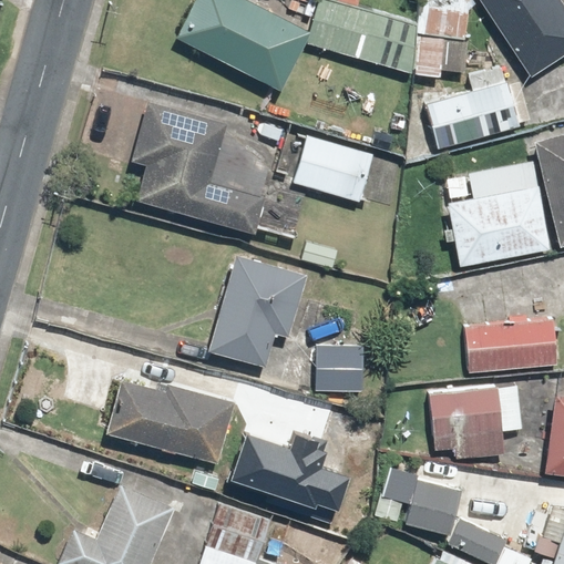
[(278,92),(309,32),(247,0),(193,0),(174,38),(278,92)]
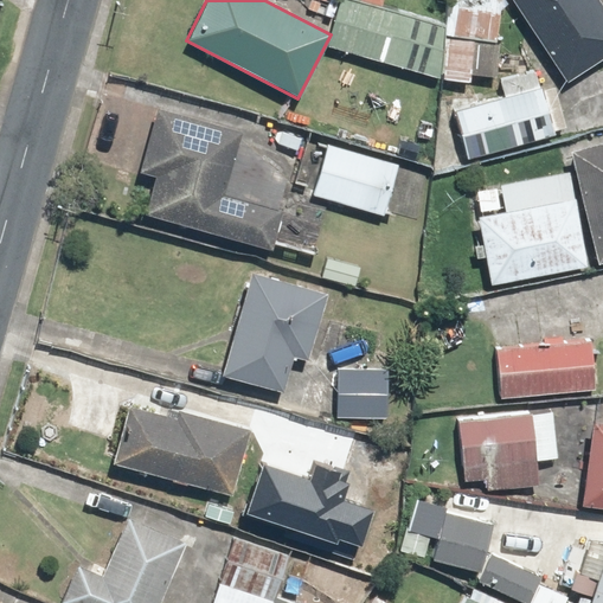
[(382,8),(384,0),(357,0),(357,1),(351,0),(340,0),(331,34),(328,46),(441,77),(444,26),(382,8)]
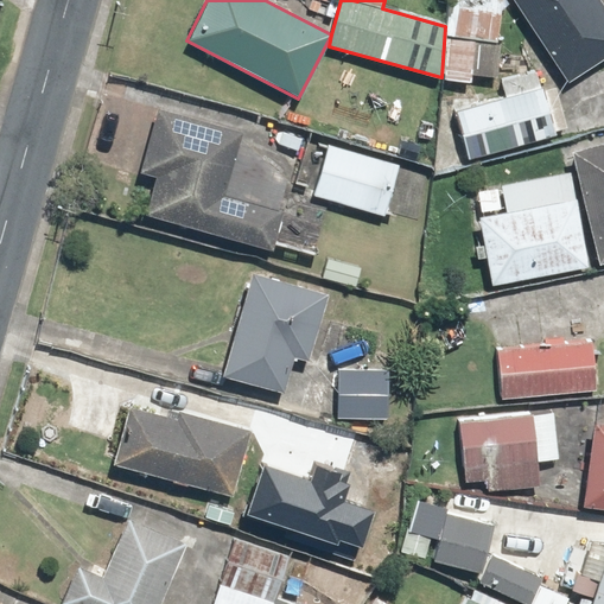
[(472,75),(496,77),(501,0),(450,0),(445,82),(472,83),(472,75)]
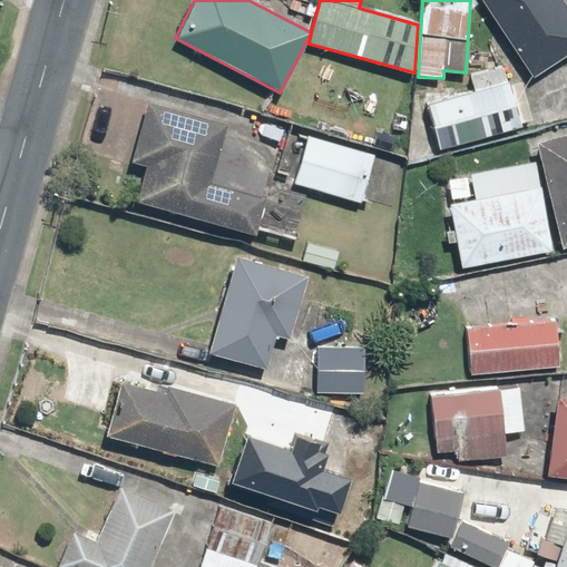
[(485,0),(534,76),(566,55),(566,8),(561,0),(485,0)]
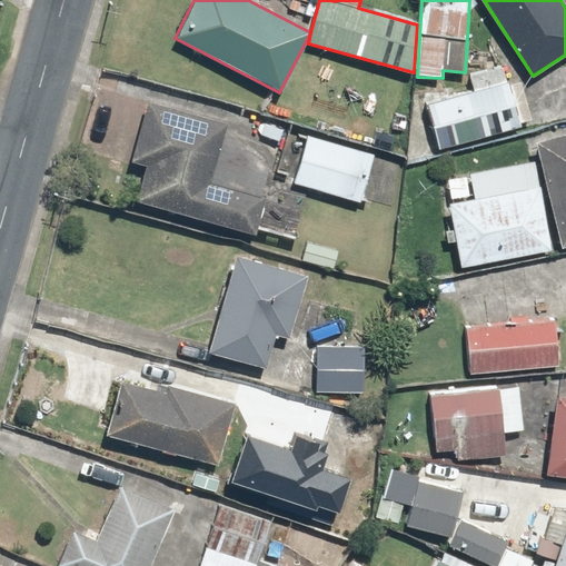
[(440,79),(418,86),(437,151),(533,122),(519,78),(508,81),(505,68),(444,87),(440,79)]
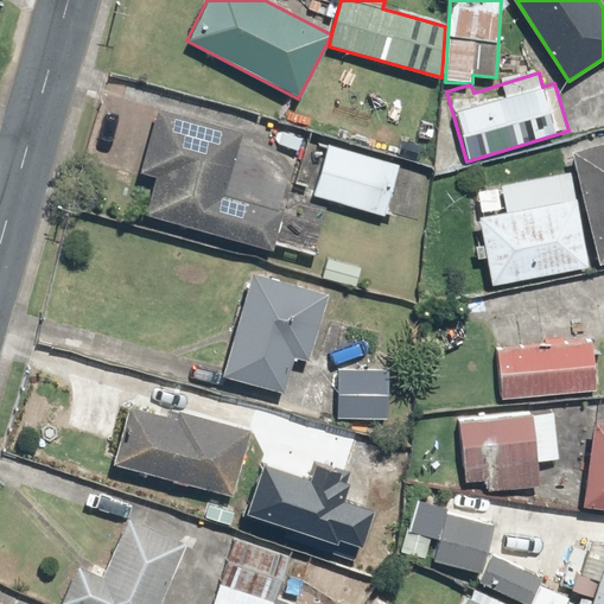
[(273,249),(292,177),(242,134),(156,109),(138,173),(157,179),(147,214),(273,249)]
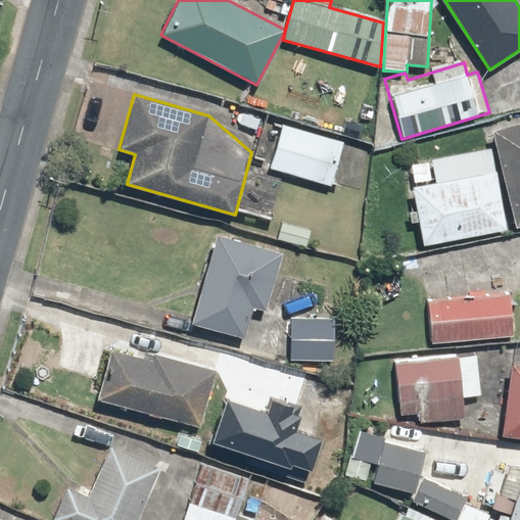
[(344,141),(283,124),(270,172),(331,189),(344,141)]
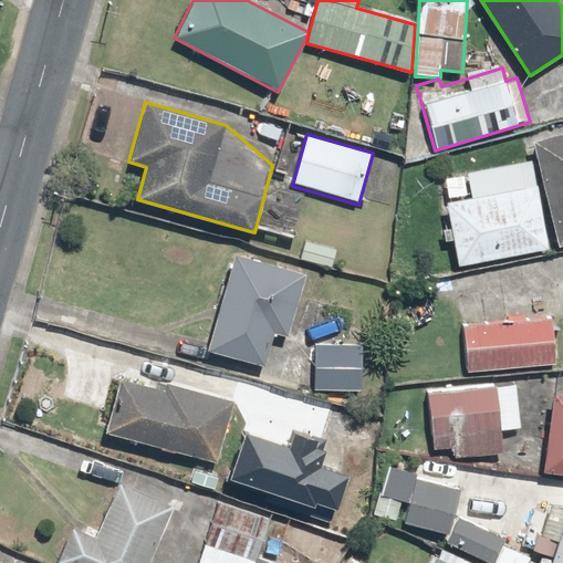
[(562,134),(532,142),(559,246),(562,244),(562,134)]
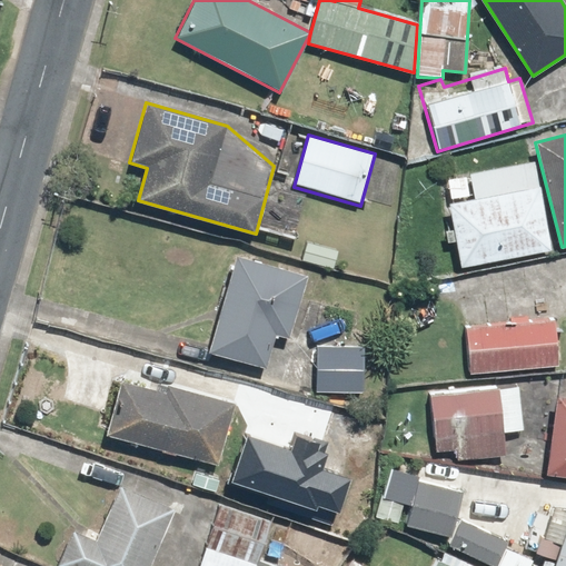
[(552,250),(534,161),(469,175),(475,200),(449,206),(463,268),(552,250)]
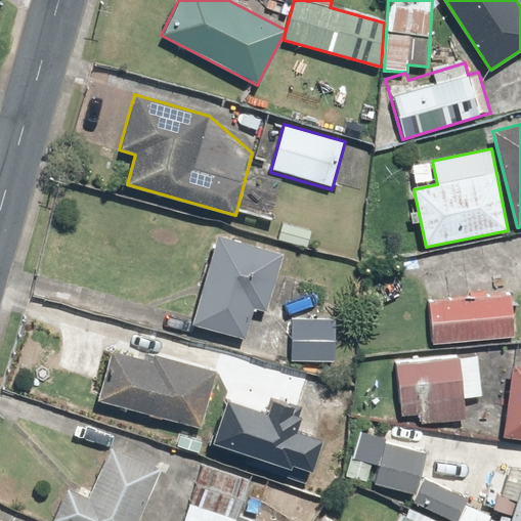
[(283,221),(276,239),(306,249),(312,231),(283,221)]
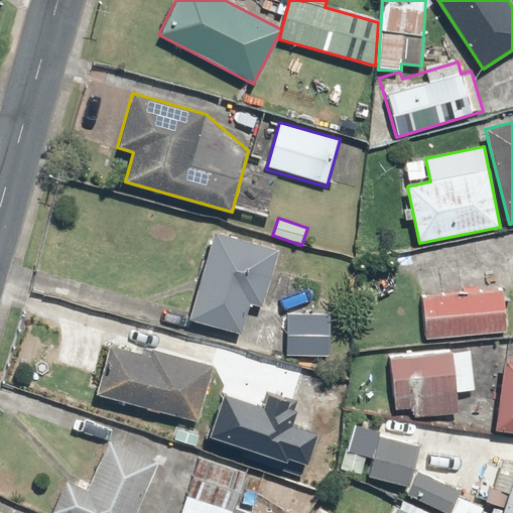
[(262,308),(278,248),(212,230),(187,317),(241,333),(249,305),(262,308)]
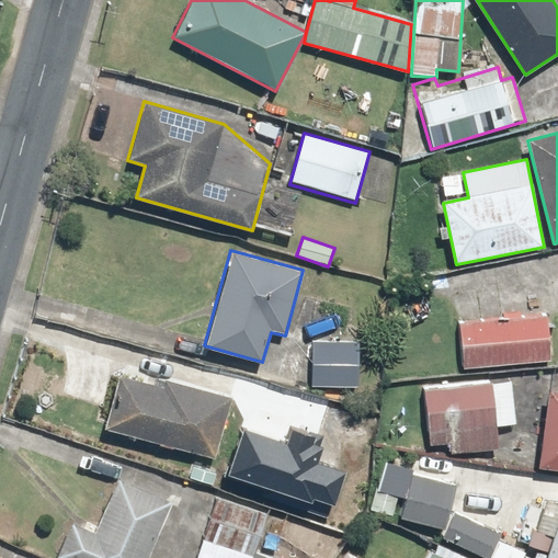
[(548,317),(460,325),(464,369),(553,362),(548,317)]
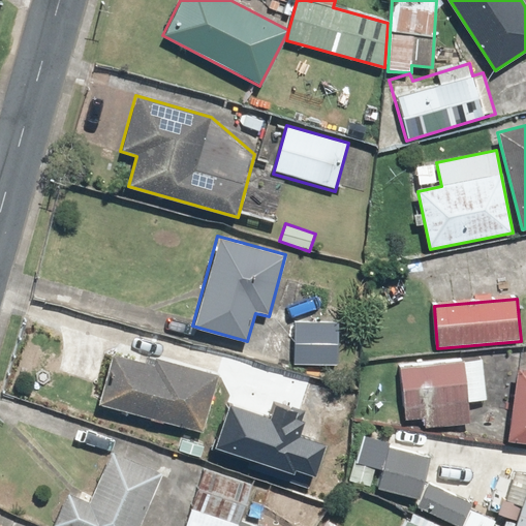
[(328,325),(296,322),(292,367),(325,369),(328,325)]
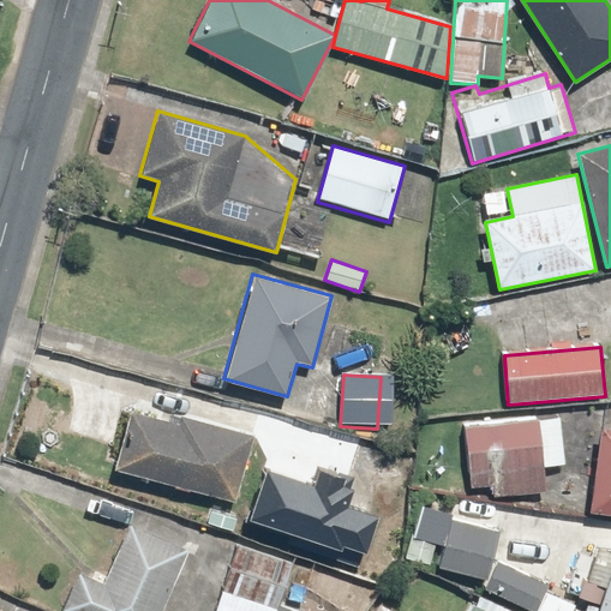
[(126,408),(109,471),(238,504),(256,437),(173,414),(171,420),(126,408)]
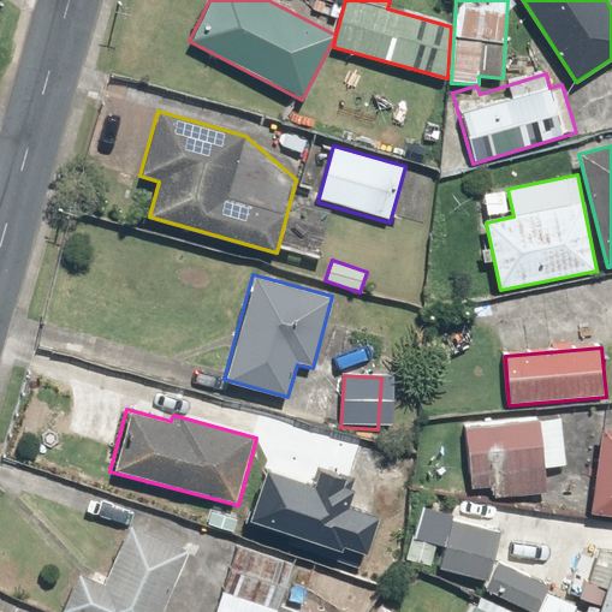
[(463,429),(469,491),(497,488),(498,499),(546,494),(544,468),(563,467),(559,420),(463,429)]
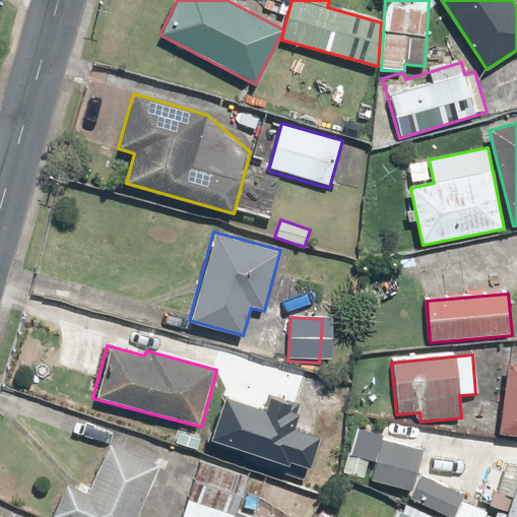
[(305,376),(260,364),(249,404),(294,417),(305,376)]
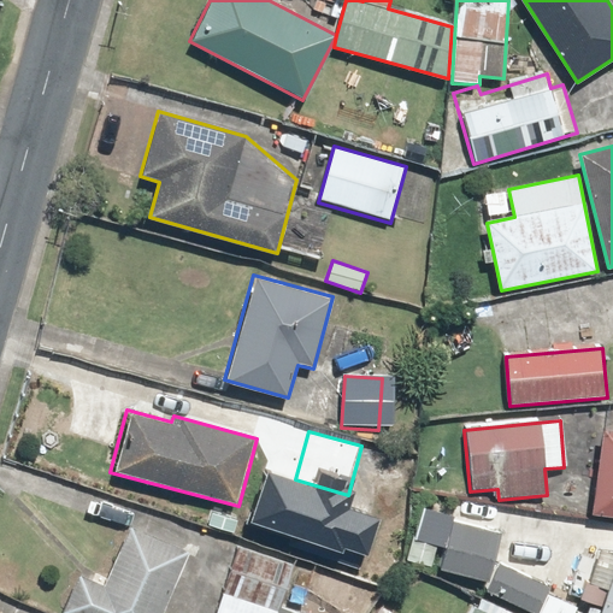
[(612,432),(601,432),(594,518),(612,519),(612,432)]
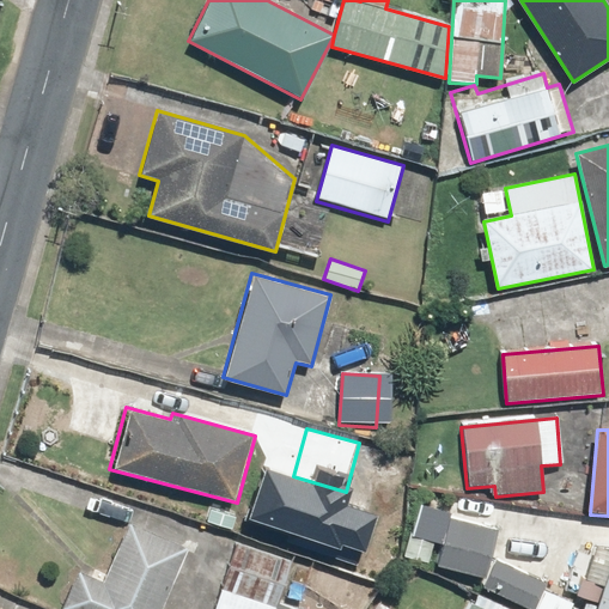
[(416,509),(402,558),(427,565),(433,544),(444,547),(438,567),(485,580),(498,531),(416,509)]
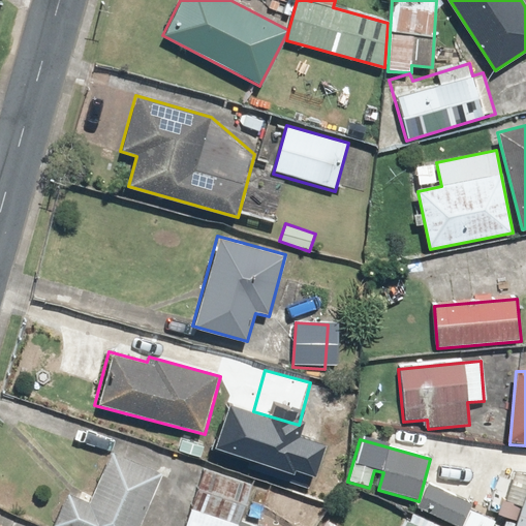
[(138,525),(161,473),(110,452),(92,495),(69,486),(53,525),(138,525)]
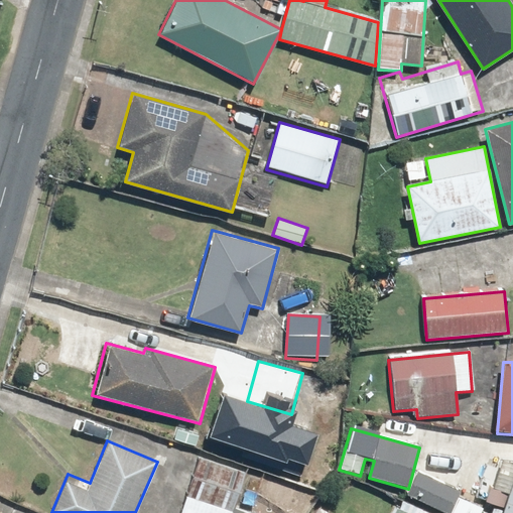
[(247,512),(232,507),(245,472),(198,455),(174,512),(247,512)]
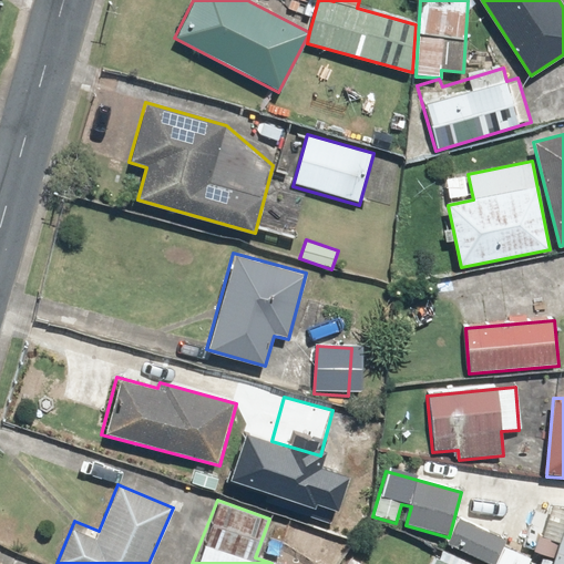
[(529,563),(531,560),(503,546),(506,541),(459,519),(445,545),(484,563),(529,563)]
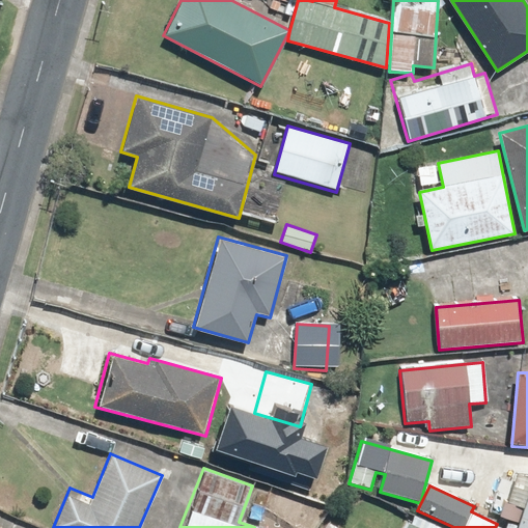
[(527,495),(518,527),(527,527),(527,495)]
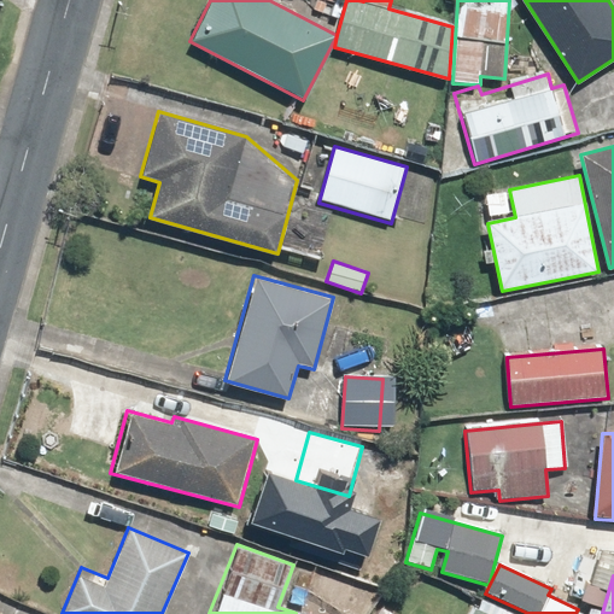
[(501,613),(481,603),(475,613),(501,613)]
